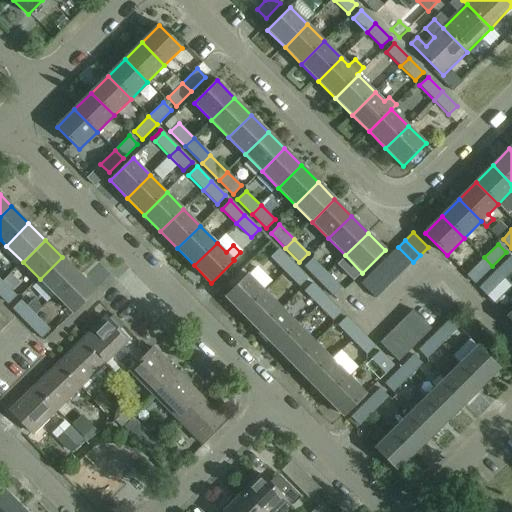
[(413,262),(398,247),(390,254),(405,270),(413,262)]
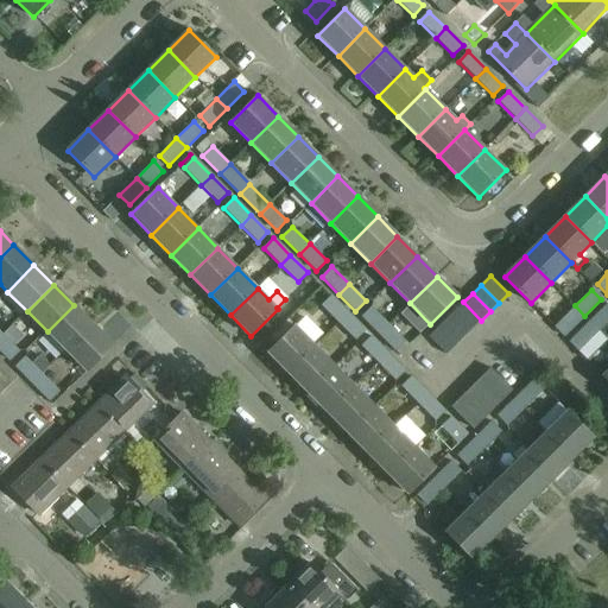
[(339,323),(348,314),(330,296),(321,305),(339,323)]
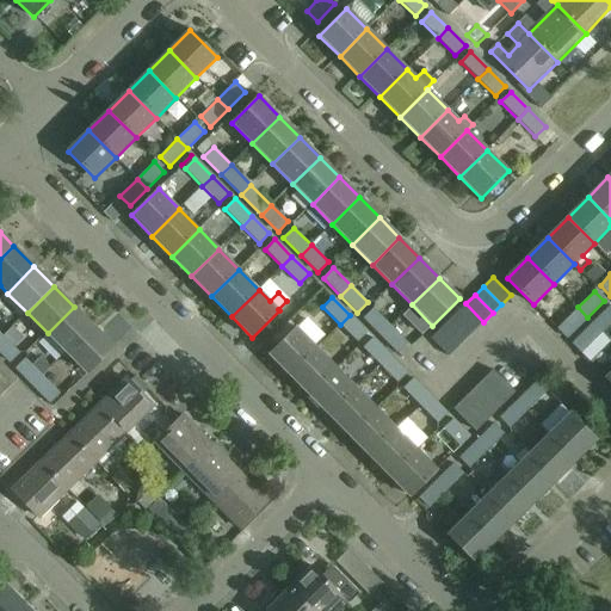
[(483,322),(466,303),(457,313),(475,331),(483,322)]
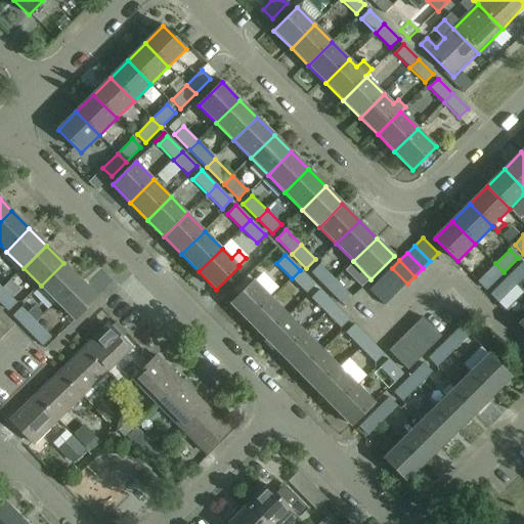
[(508,276),(517,286),(523,277),(523,263),(522,262),(508,276)]
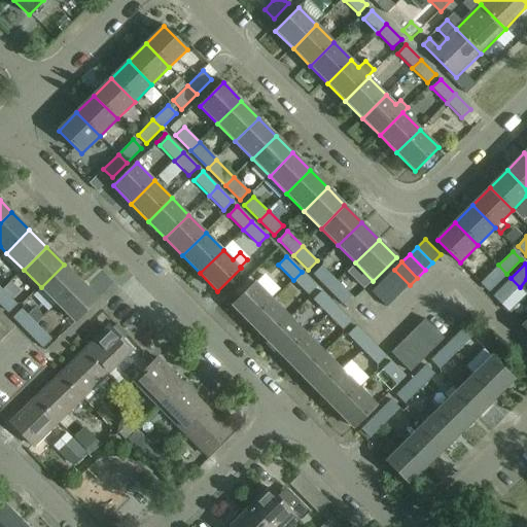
[(81,282),(64,265),(41,287),(58,305),(81,282)]
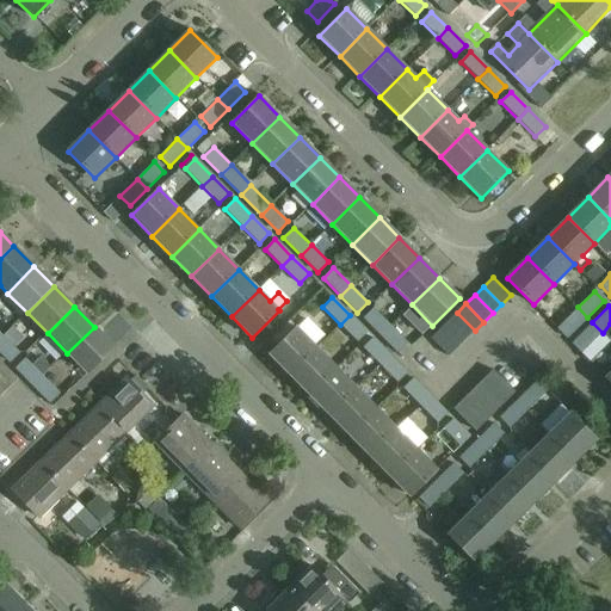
[(578,307),(560,325),(556,328),(567,339),(587,318),(578,307)]
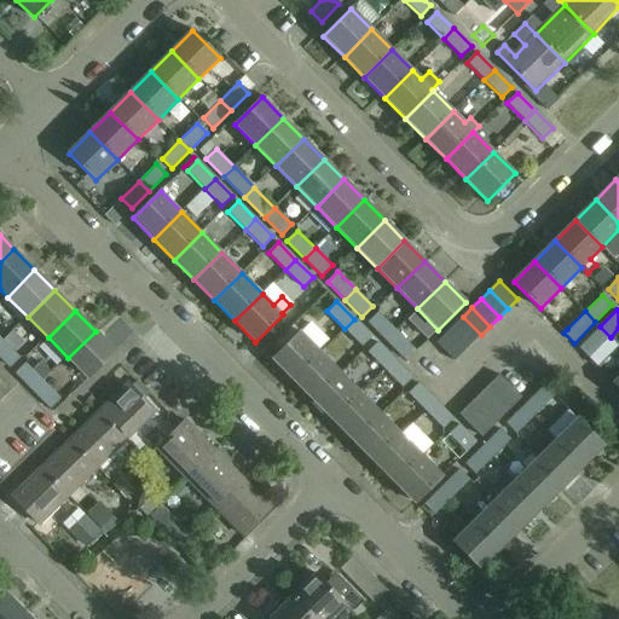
[(385,340),(395,330),(379,312),(368,323),(385,340)]
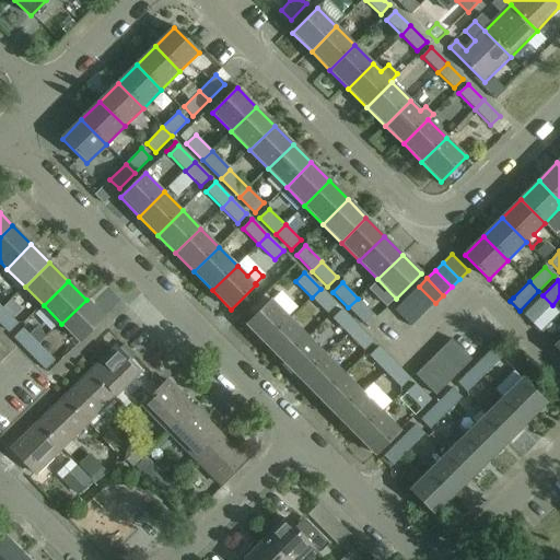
[(435,303),(419,287),(410,294),(427,311),(435,303)]
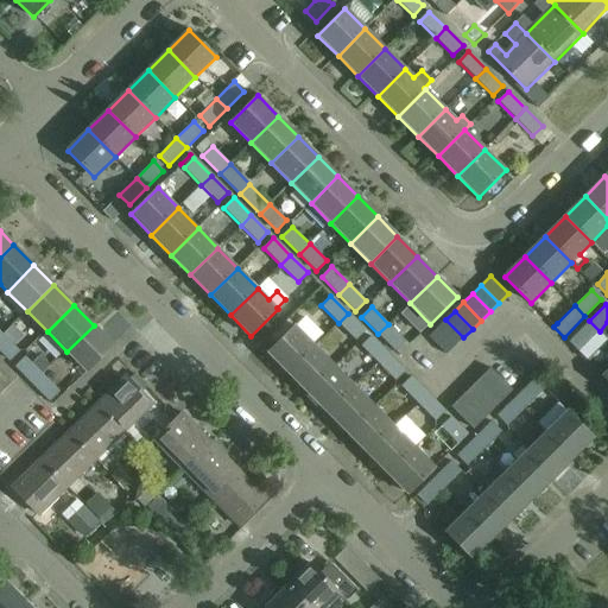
[(365,330),(348,314),(339,323),(355,341),(365,330)]
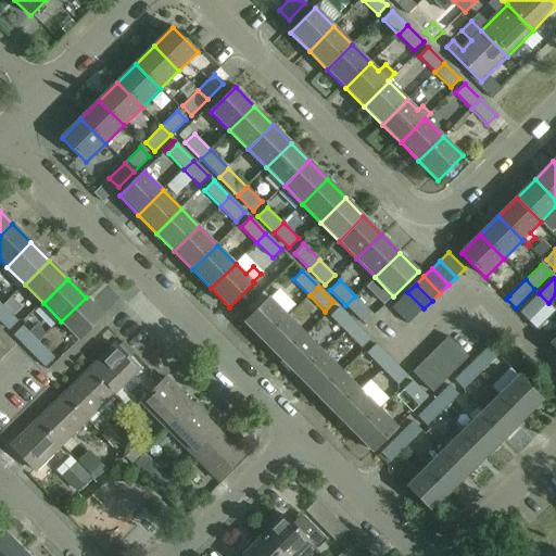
[(424,308),(407,292),(400,300),(416,317),(424,308)]
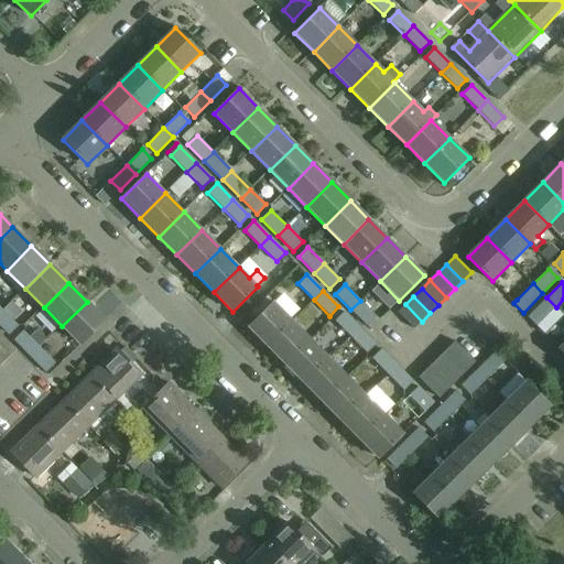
[(556,307),(546,297),(531,314),(540,324),(556,307)]
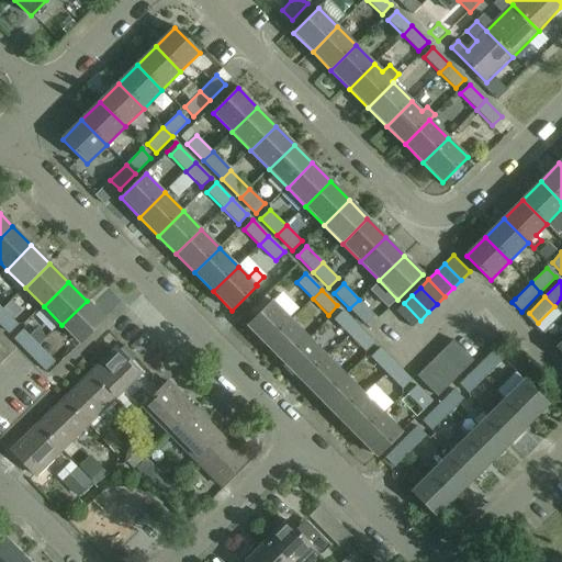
[(375,315),(359,300),(349,308),(366,325),(375,315)]
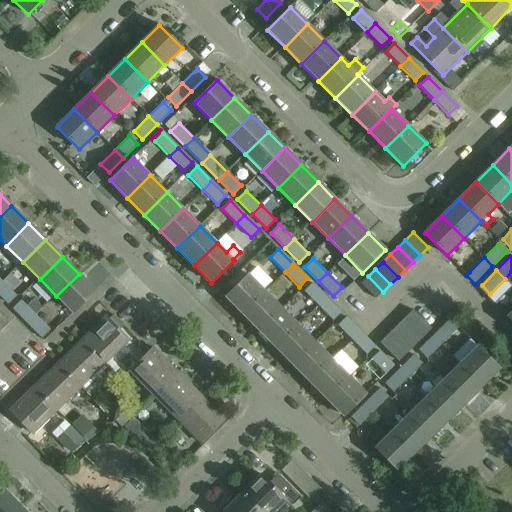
[(96,291),(79,274),(56,296),(74,314),(96,291)]
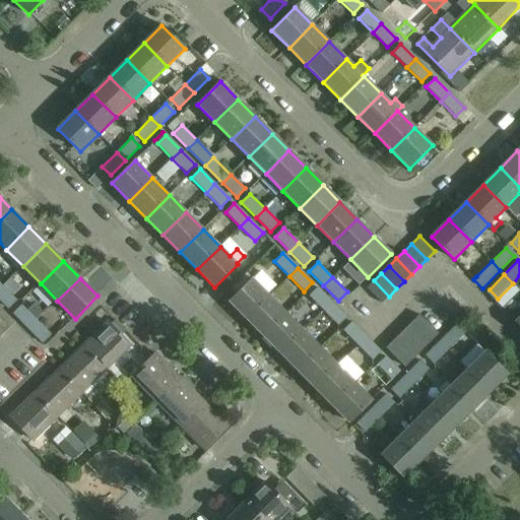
[(246,319),(269,297),(252,278),(229,302),(246,319)]
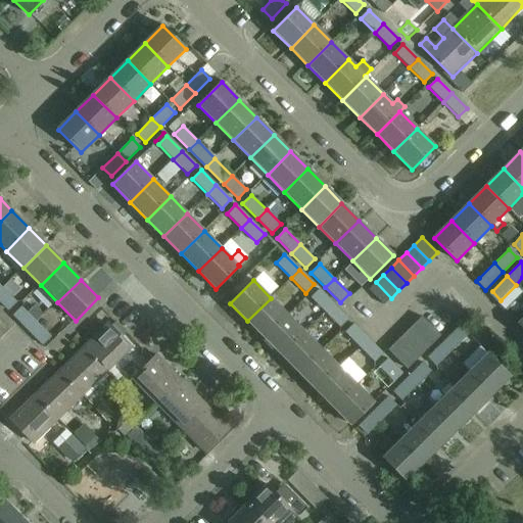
[(391,298),(376,282),(368,290),(384,305),(391,298)]
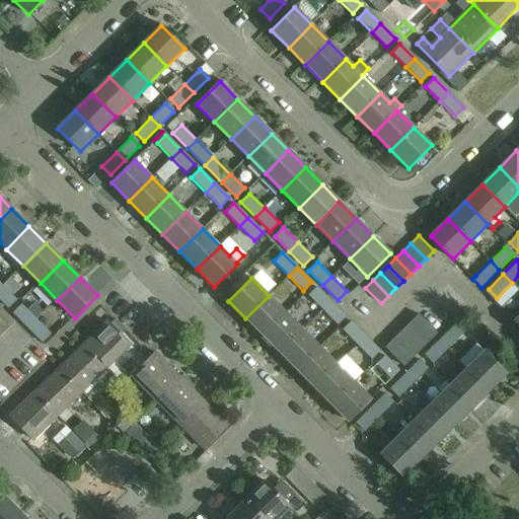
[(16,299),(3,286),(0,288),(0,300),(8,308),(16,299)]
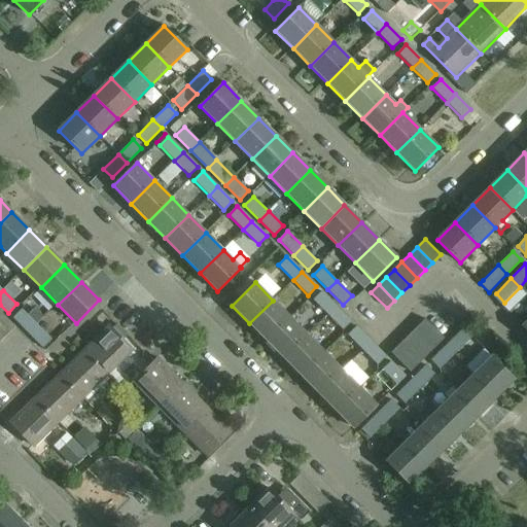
[(327,315),(336,306),(321,291),(313,300),(327,315)]
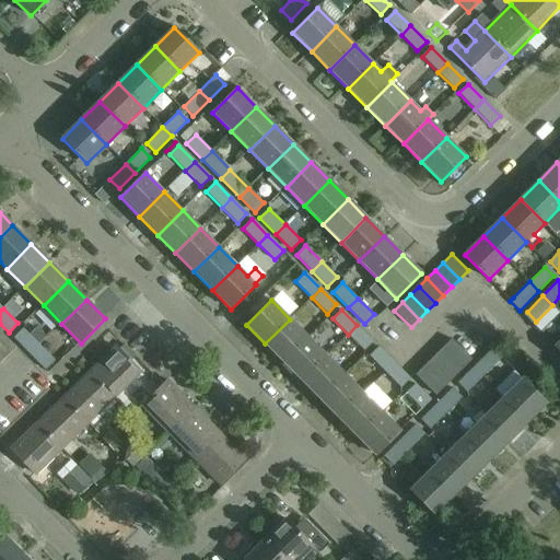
[(290,319),(265,343),(283,362),(308,338),(290,319)]
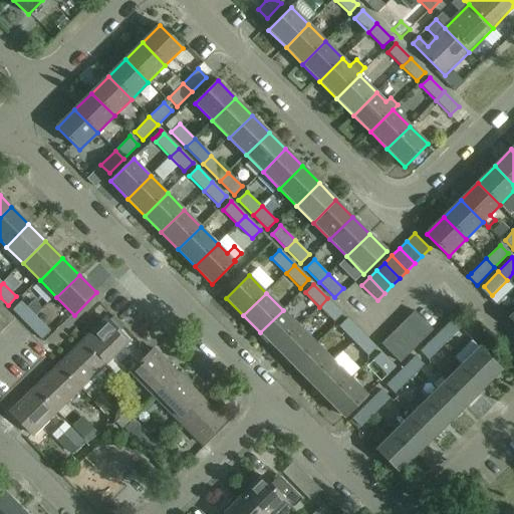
[(327,298),(319,307),(333,321),(342,313),(327,298)]
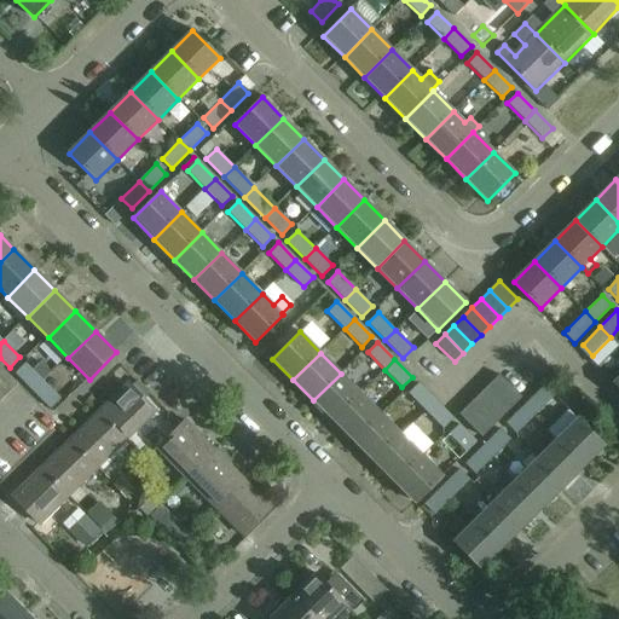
[(34,392),(44,382),(25,363),(16,374),(34,392)]
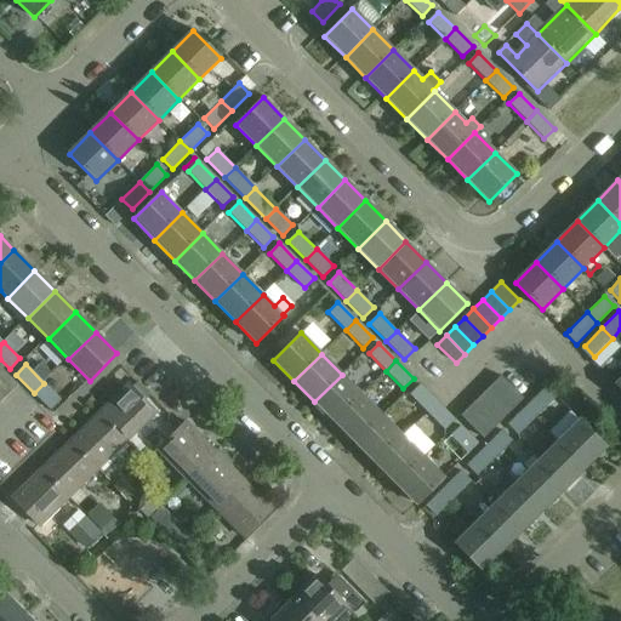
[(0,368),(0,387),(7,394),(17,385),(0,368)]
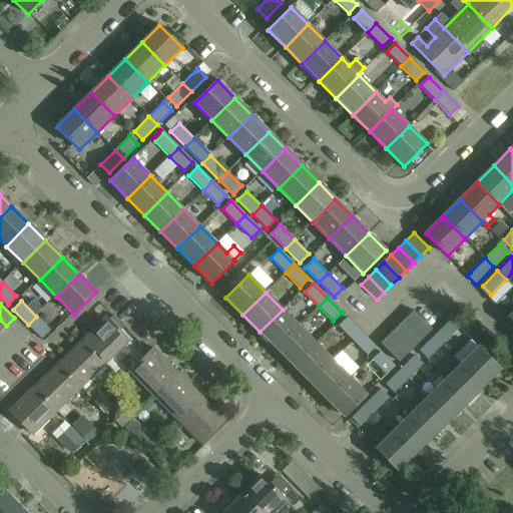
[(299,327),(283,310),(260,332),(277,349),(299,327)]
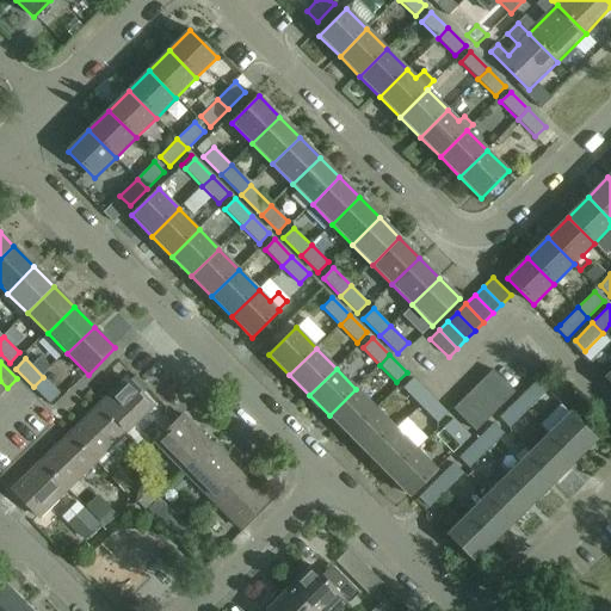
[(492,370),(480,383),(501,405),(513,392),(492,370)]
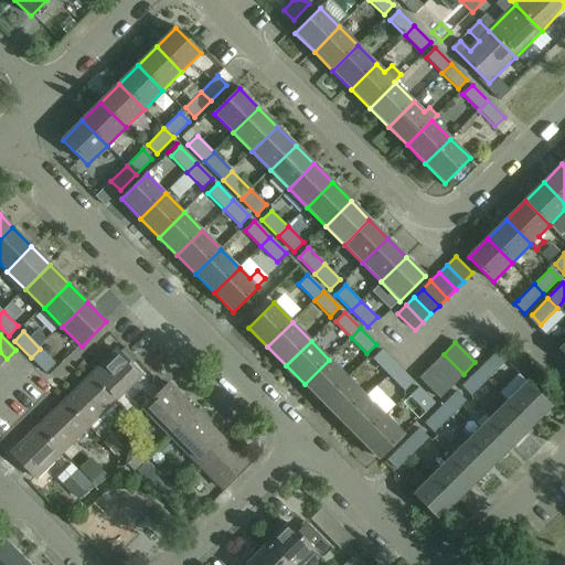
[(116,349),(89,375),(115,402),(142,375),(131,364),(137,360),(125,348),(119,352),(116,349)]
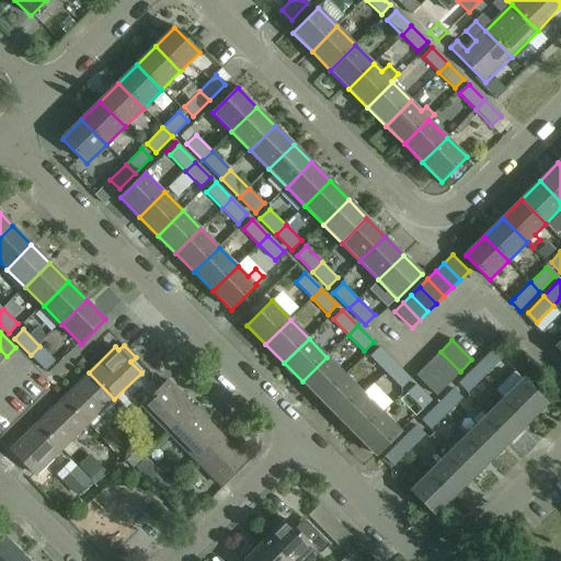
[(55,361),(39,346),(31,355),(45,370),(55,361)]
